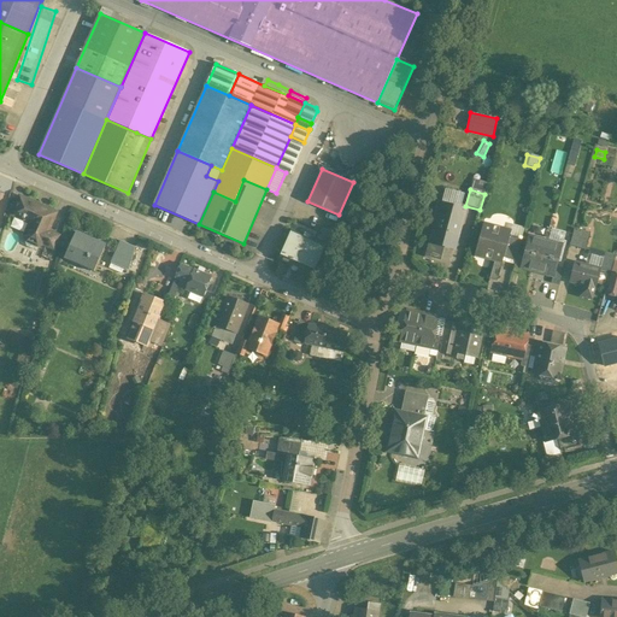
[(56,212),(19,197),(12,215),(24,219),(28,218),(29,218),(33,219),(34,223),(33,225),(29,225),(25,236),(28,238),(40,242),(54,250),(59,236),(48,231),(56,212)]
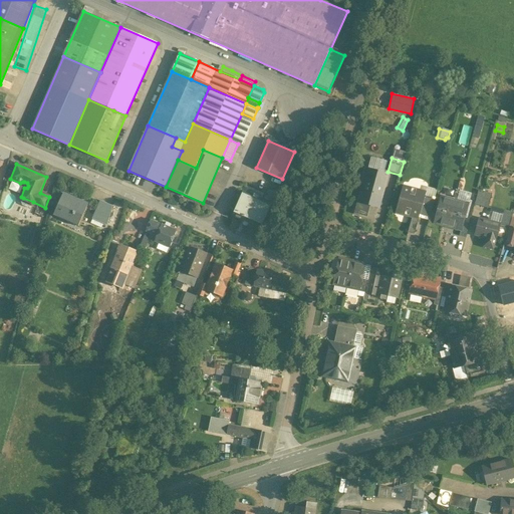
[(369,170),(364,169),(360,186),(362,187),(365,188),(369,170)]
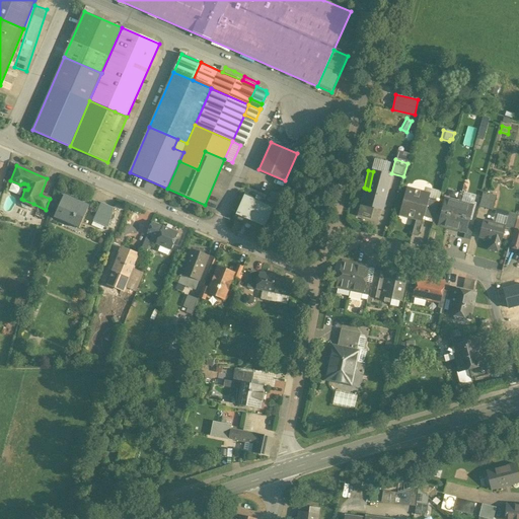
[(391,176),(373,171),(369,190),(366,189),(362,204),(382,210),(391,176)]
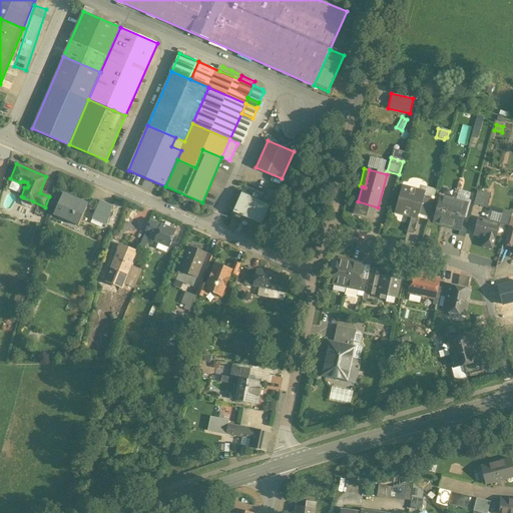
[(426,192),(403,186),(395,212),(412,217),(410,221),(417,223),(420,214),(425,197),(426,192)]
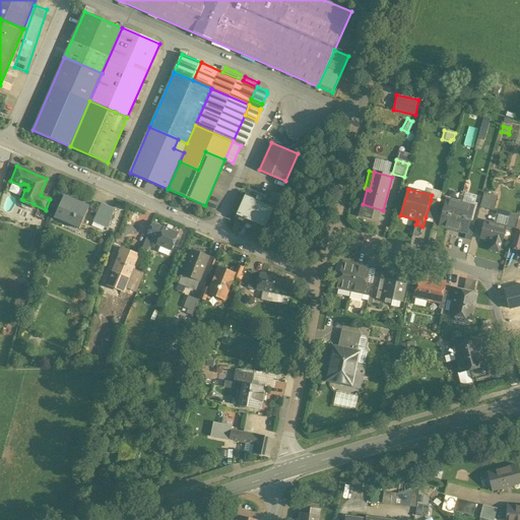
[(442,193),(433,191),(432,195),(431,200),(440,202),(442,193)]
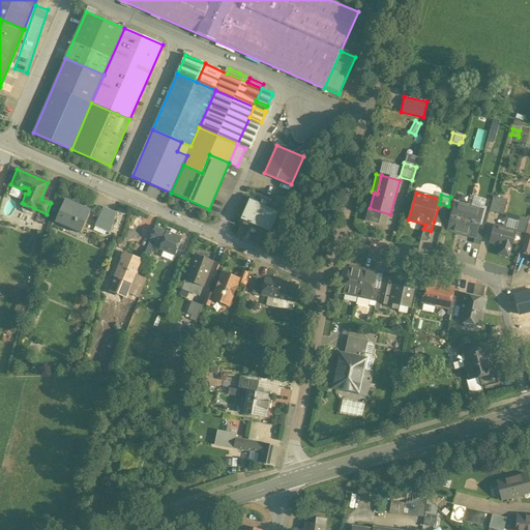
[(507,200),(494,197),(490,212),(491,212),(503,215),(506,204),(507,200)]
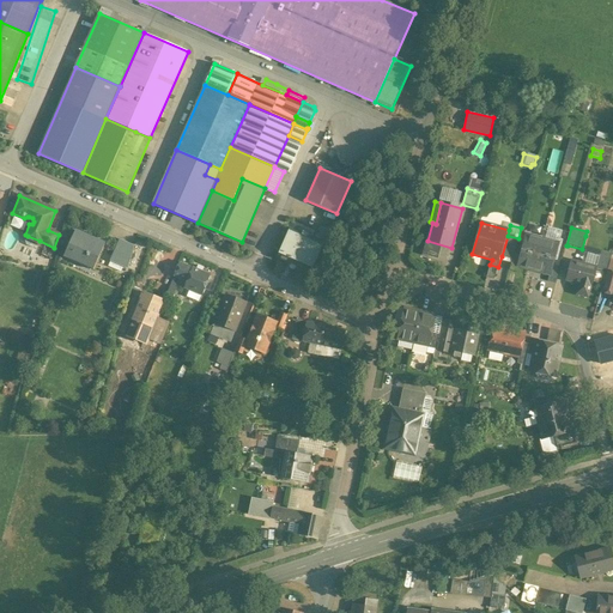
[(323,243),(290,229),(278,258),(311,272),(323,243)]
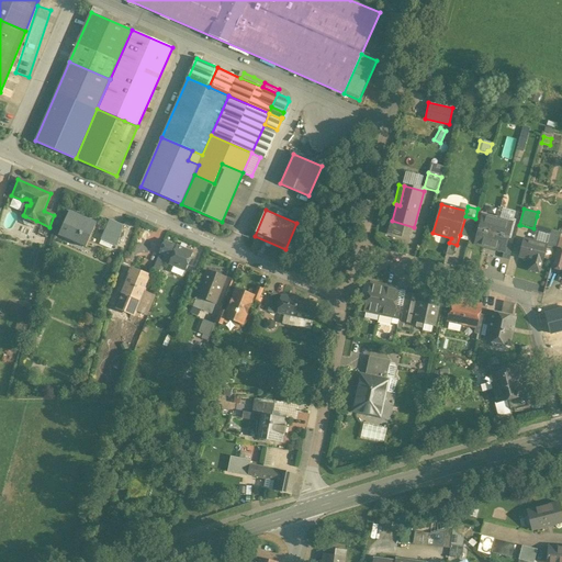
[(97,224),(69,212),(58,235),(86,248),(97,224)]
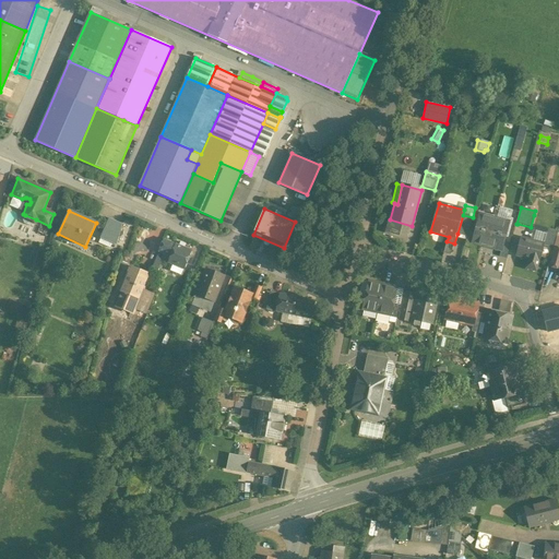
[(495,218),(480,214),(475,234),(473,244),(487,247),(495,218)]
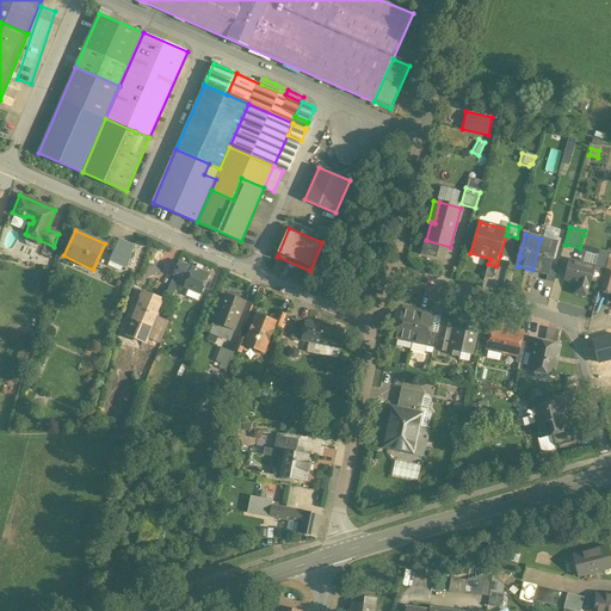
[(28,235),(24,245),(35,250),(39,240),(28,235)]
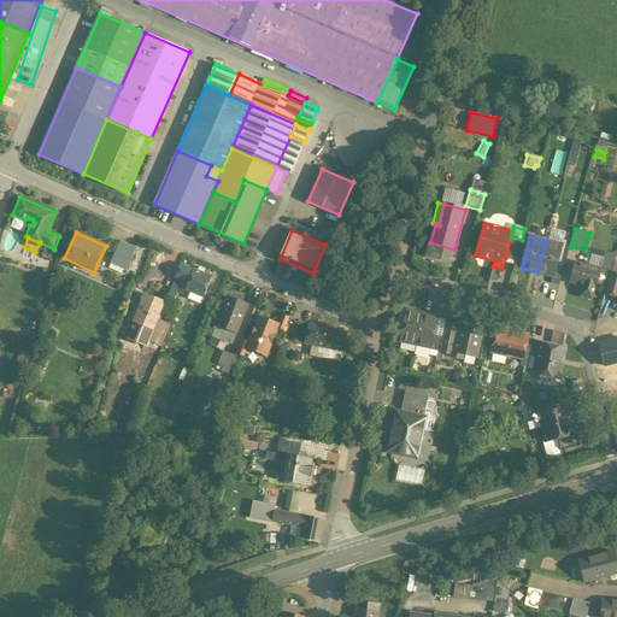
[(522,240),(511,238),(505,258),(516,260),(517,256),(522,240)]
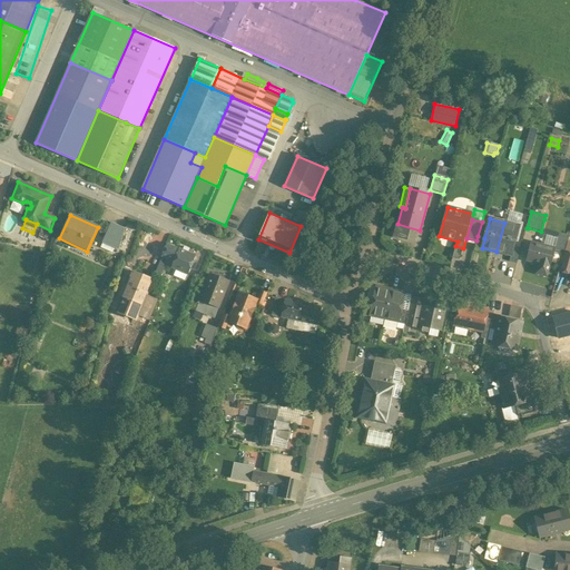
[(520,226),(504,223),(497,252),(511,256),(512,254),(514,247),(519,228),(520,226)]
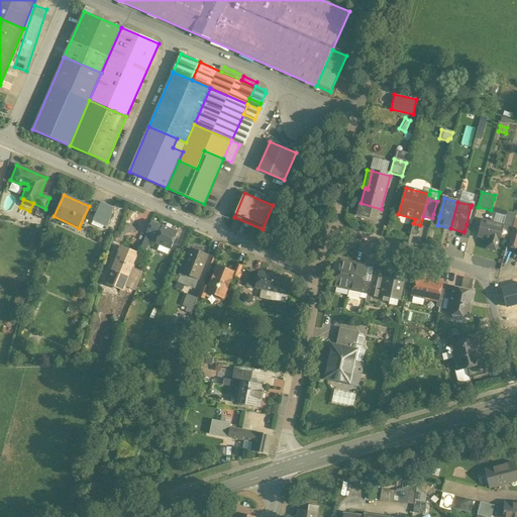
[(113,208),(102,203),(94,220),(108,227),(113,208)]
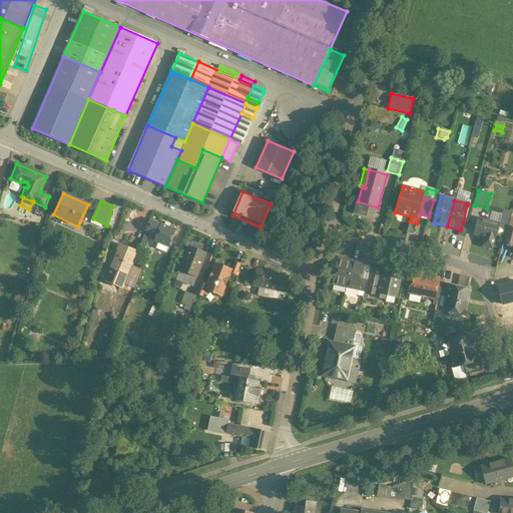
[(490,210),(487,220),(500,223),(499,224),(507,226),(508,226),(511,216),(490,210)]
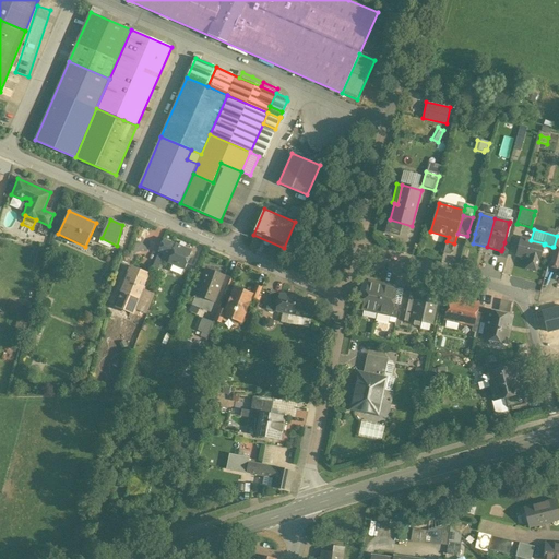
[(467,236),(465,246),(472,248),(473,244),(475,234),(468,232),(467,236)]
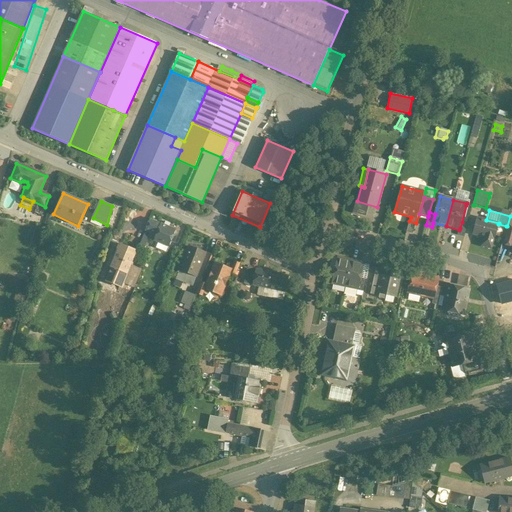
[(486,220),(478,218),(473,235),(484,238),(485,238),(485,239),(493,241),(494,241),(495,236),(498,224),(499,223),(486,220)]
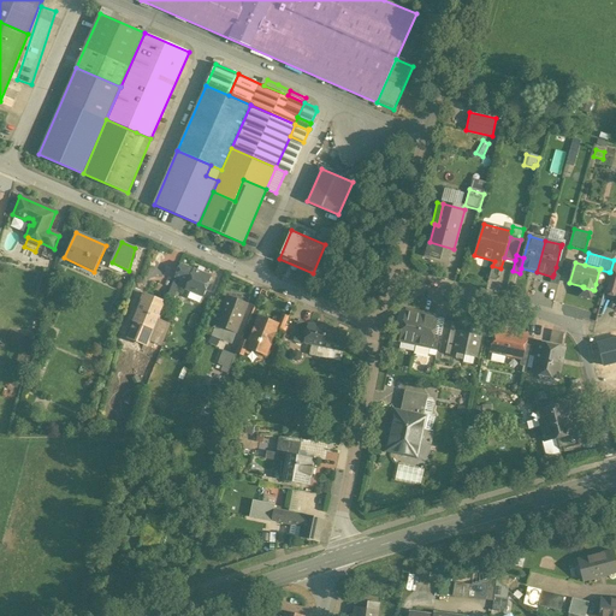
[(442,266),(433,264),(432,271),(431,274),(438,276),(439,273),(442,266)]
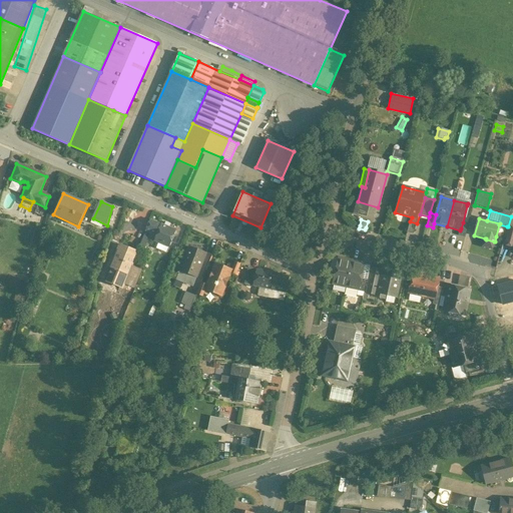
[(162,224),(150,220),(146,231),(147,232),(151,234),(149,239),(155,241),(162,224)]
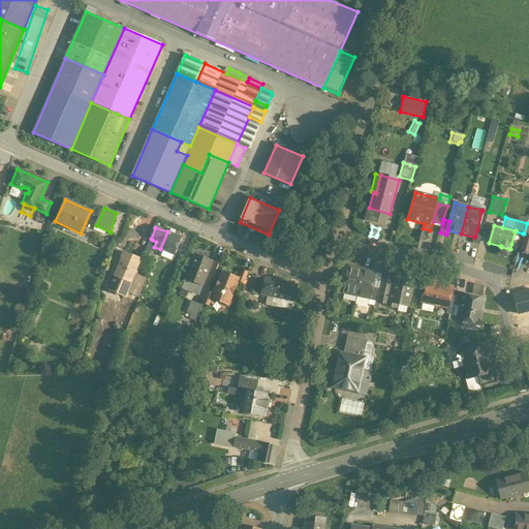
[(430,230),(423,228),(419,240),(426,242),(430,230)]
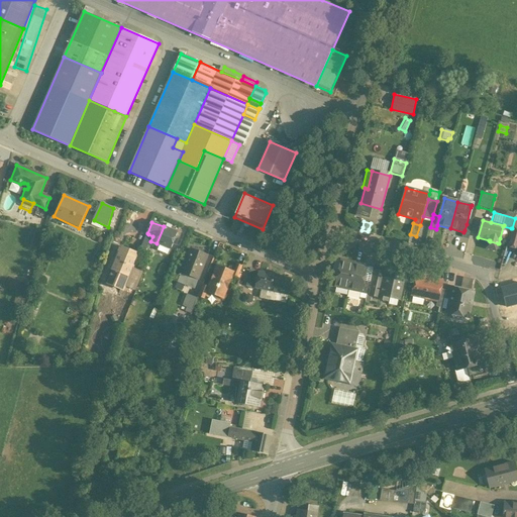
[(467,224),(464,230),(463,232),(462,237),(469,239),(471,229),(472,226),(467,224)]
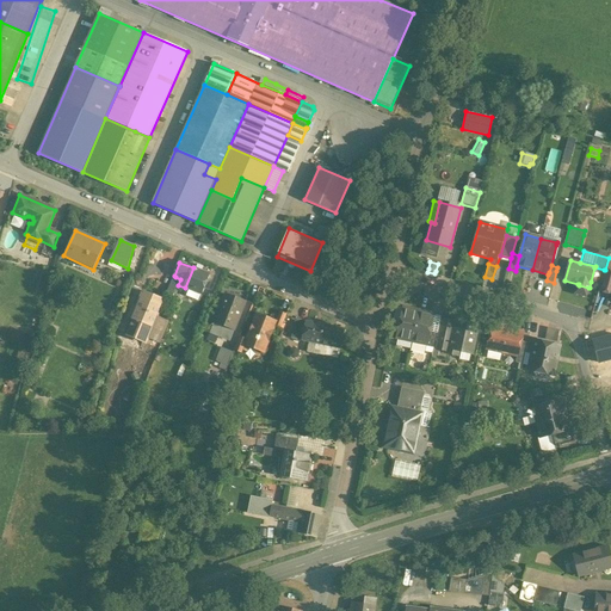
[(196,269),(193,267),(185,288),(187,289),(193,291),(203,295),(211,275),(203,272),(204,269),(199,266),(197,270),(196,269)]
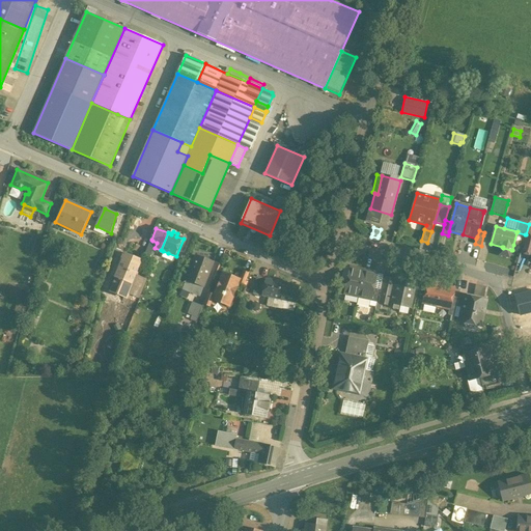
[(525,234),(516,232),(513,245),(522,247),(525,234)]
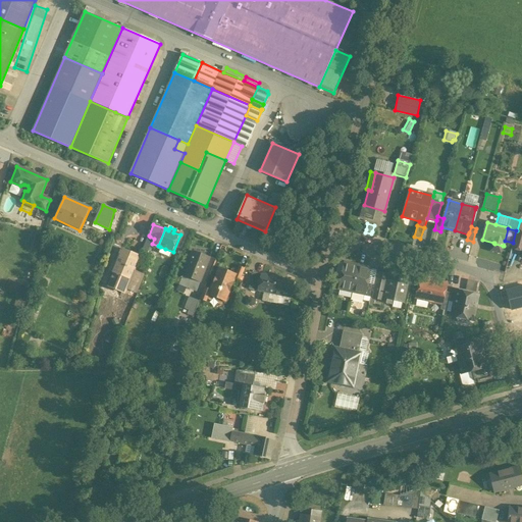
[(521,231),(517,230),(516,230),(513,243),(512,248),(521,250),(521,231)]
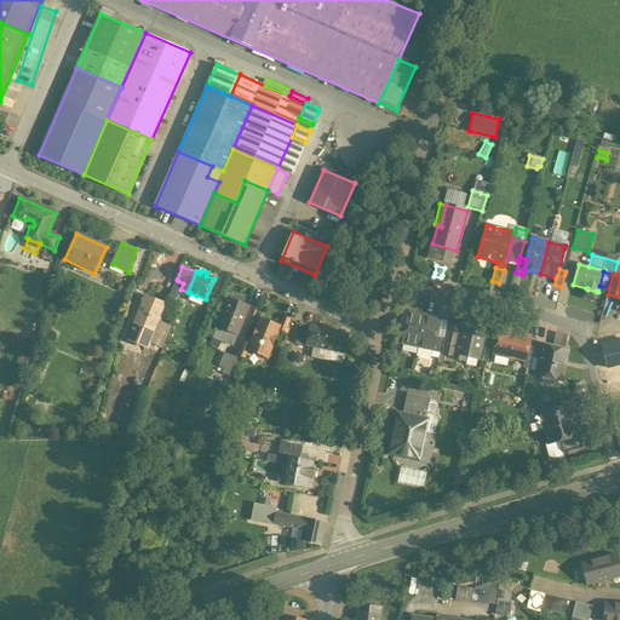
[(597,292),(587,290),(587,288),(586,288),(583,298),(595,302),(597,292)]
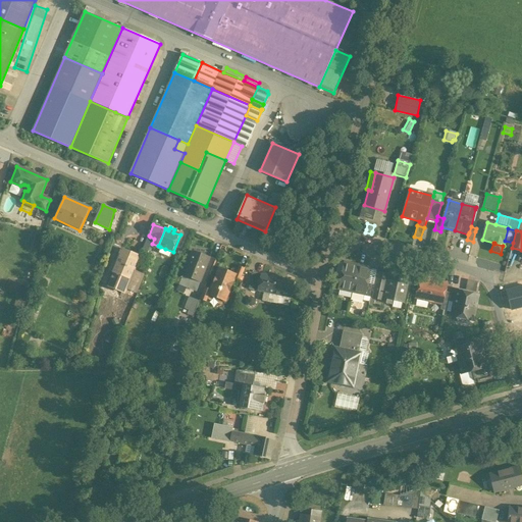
[(163,256),(165,249),(160,247),(157,253),(163,256)]
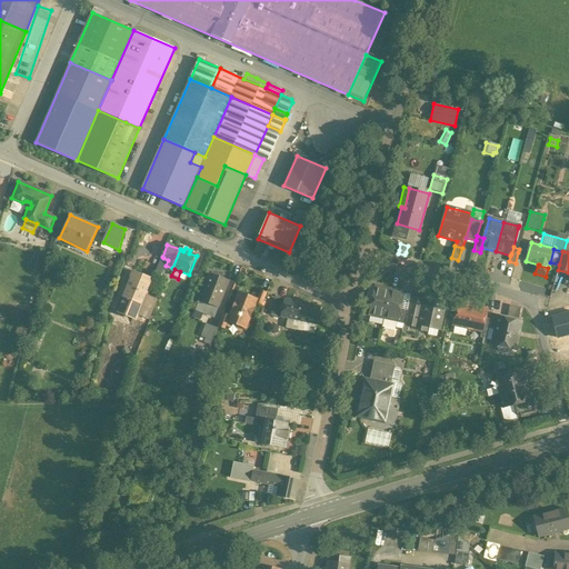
[(153,280),(133,271),(126,290),(128,290),(119,313),(121,313),(132,319),(139,303),(142,306),(153,280)]
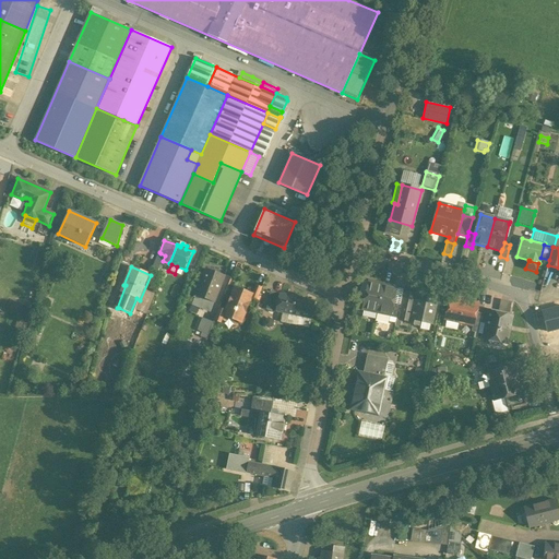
[(225,276),(207,270),(198,296),(207,299),(215,302),(225,276)]
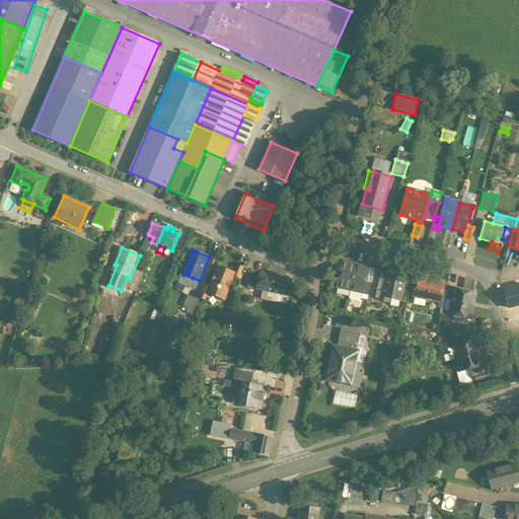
[(345,261),(343,263),(340,276),(338,287),(339,287),(351,290),(356,266),(350,264),(349,262),(345,261)]
